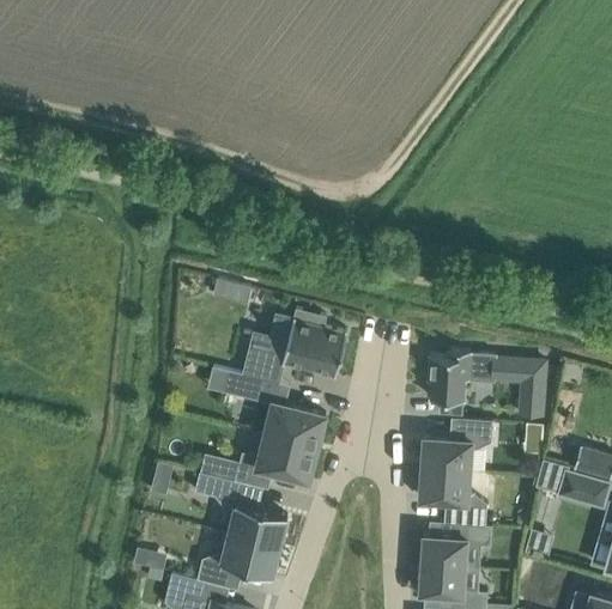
[(217,278),(213,294),(224,297),(229,281),(217,278)]
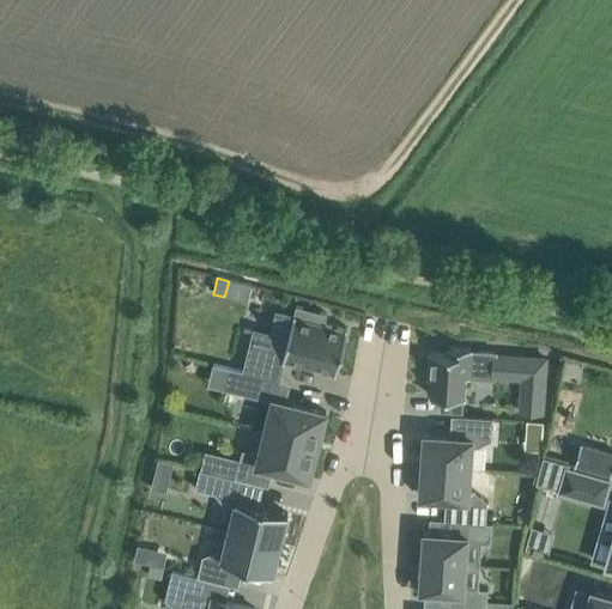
[(264,378),(278,383),(283,363),(335,376),(346,333),(322,327),(326,316),(295,309),(294,317),(276,312),(270,336),(278,339),(273,358),(247,352),(242,373),(264,378)]
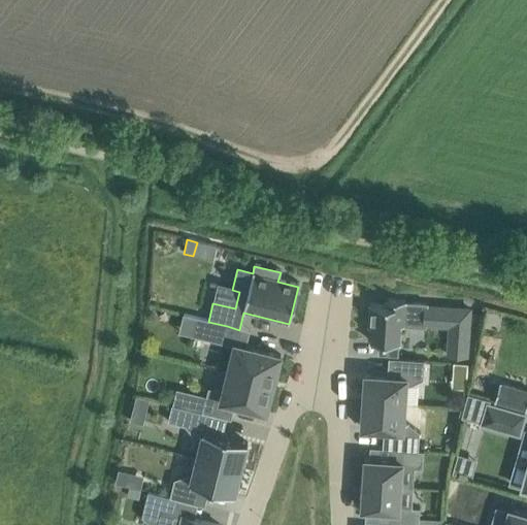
[(337,281),(337,290),(358,289),(358,280),(337,281)]
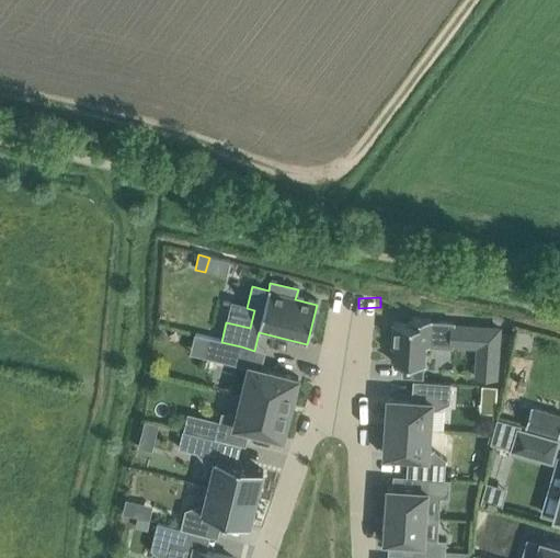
[(393,325),(391,350),(395,350),(393,365),(402,365),(402,377),(422,378),(423,366),(424,367),(425,349),(429,349),(429,348),(450,349),(450,346),(458,348),(478,349),(476,379),(492,380),(495,380),(499,330),(453,327),(453,325),(431,323),(431,321),(410,320),(410,326),(393,325)]
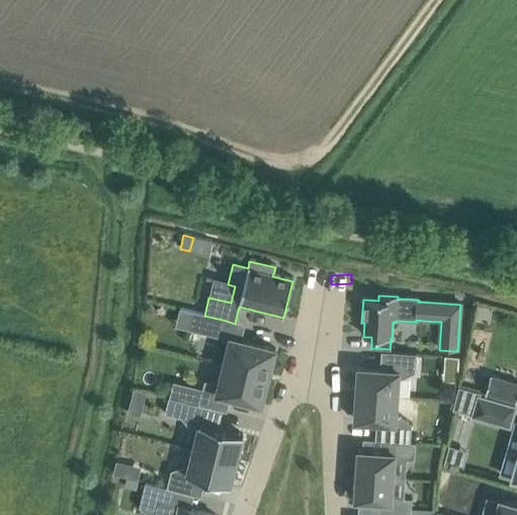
[(193,313),(188,331),(218,338),(223,320),(204,316),(193,313)]
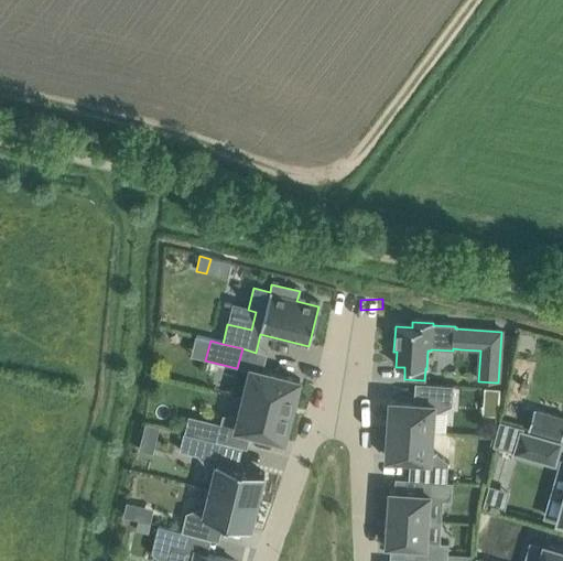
[(250,371),(244,399),(291,411),(299,384),(300,381),(296,380),(296,381),(282,377),(283,376),(262,370),(262,373),(253,370),(253,369),(250,369),(250,371)]
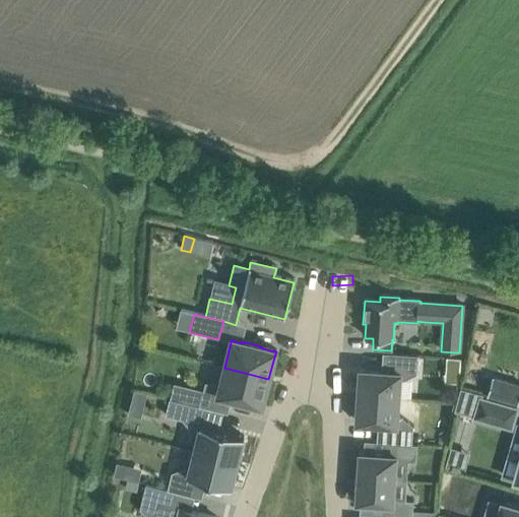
[(360,371),(358,397),(398,399),(399,381),(403,381),(416,375),(417,357),(382,353),(381,372),(360,371)]
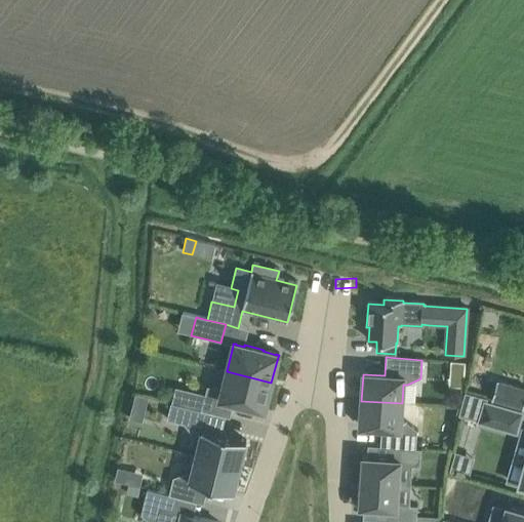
[(464,363),(450,362),(449,388),(462,389),(464,363)]
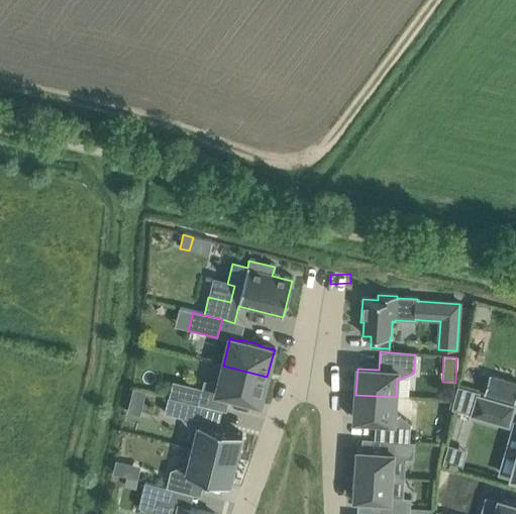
[(267,377),(223,366),(218,385),(204,381),(198,405),(221,411),(226,412),(229,398),(245,402),(246,401),(259,404),(258,404),(261,405),(261,402),(267,377)]
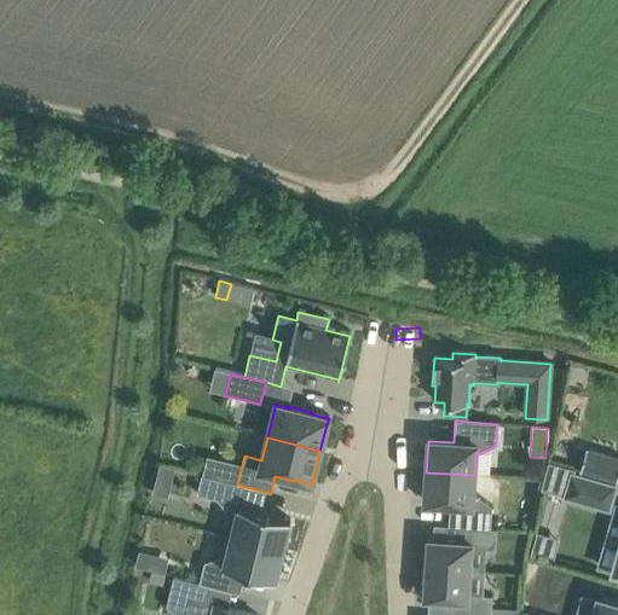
[(617,476),(617,458),(587,450),(579,471),(617,482),(617,476)]
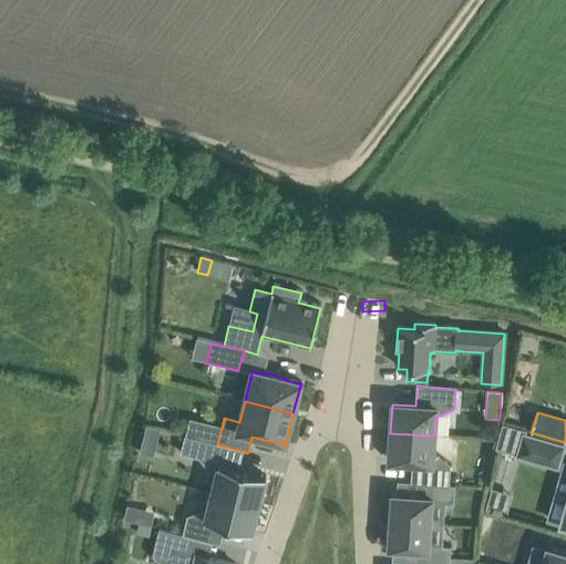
[(137,452),(152,454),(156,428),(142,426),(137,452)]
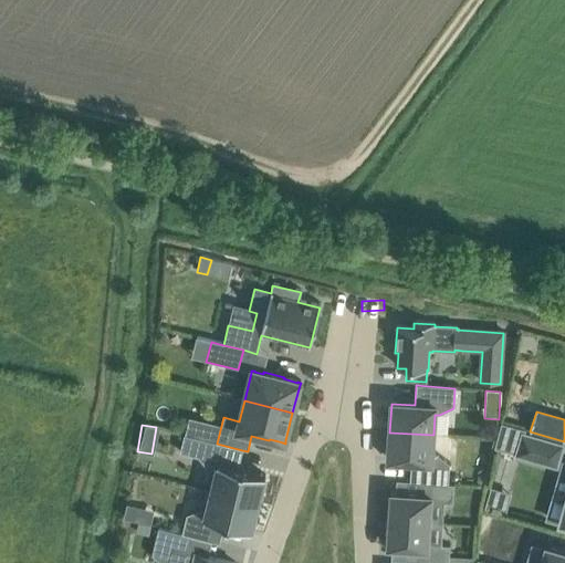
[(563,446),(522,435),(523,431),(502,426),(500,436),(520,441),(515,457),(556,468),(563,446)]
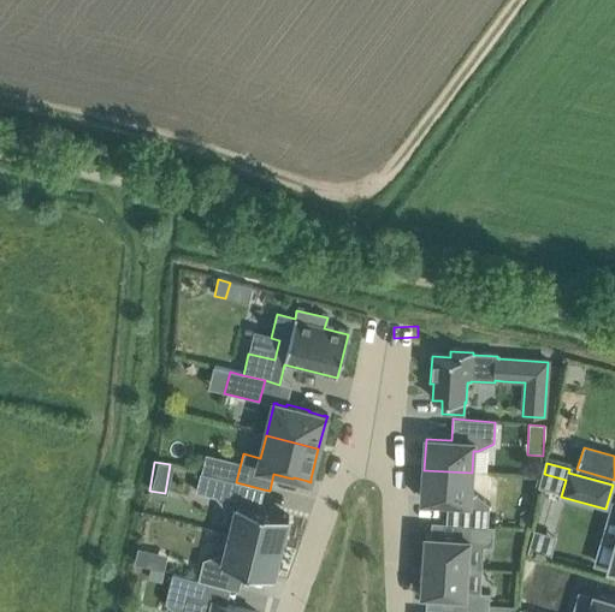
[(424,470),(421,501),(448,503),(445,524),(455,526),(456,526),(489,528),(490,505),(474,493),(471,493),(472,473),(424,470)]
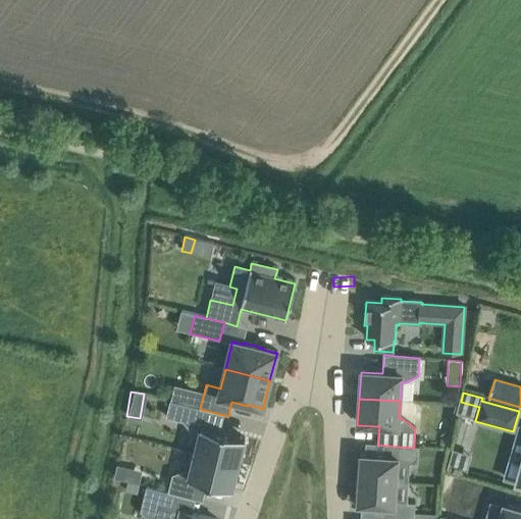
[(198,437),(194,454),(238,465),(244,439),(219,432),(223,415),(169,402),(165,418),(183,422),(195,436),(198,437)]
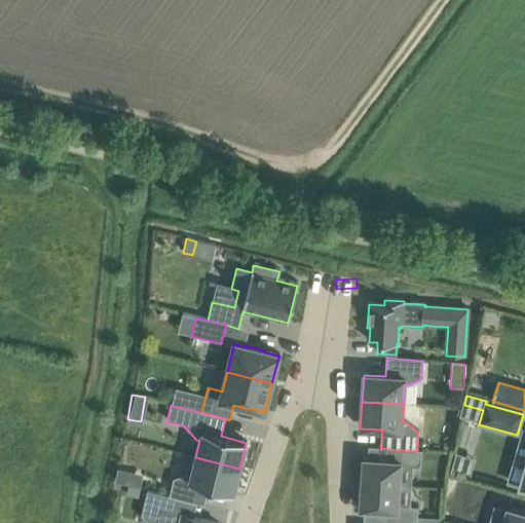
[(364,459),(362,484),(399,487),(400,468),(420,469),(421,451),(389,449),(389,461),(364,459)]
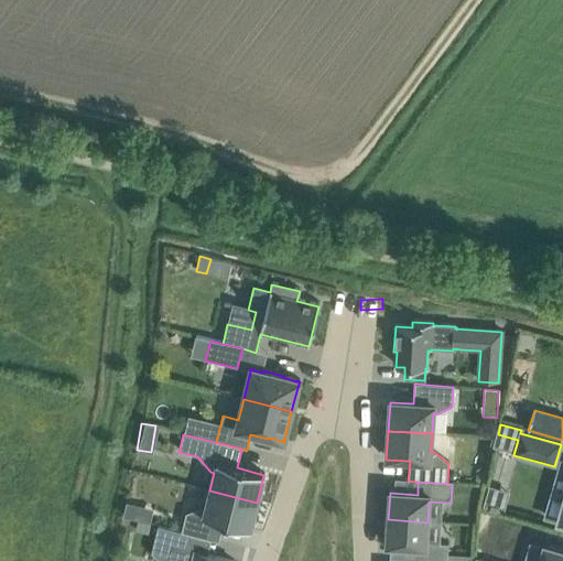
[(257,503),(209,491),(205,510),(201,509),(186,514),(181,533),(186,535),(210,540),(218,542),(223,524),(250,530),(257,503)]
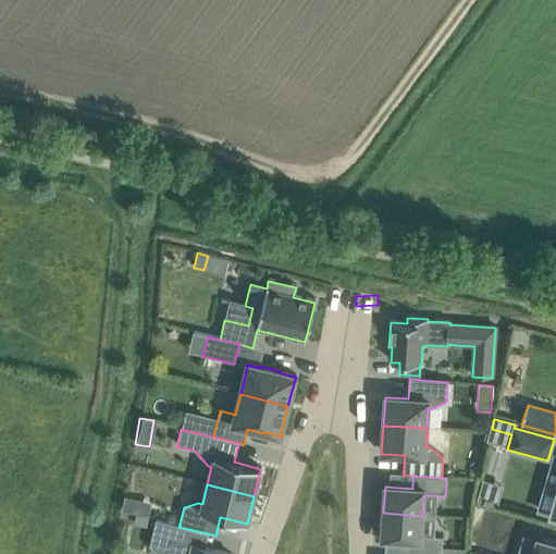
[(125,497),(121,512),(127,514),(132,499),(125,497)]
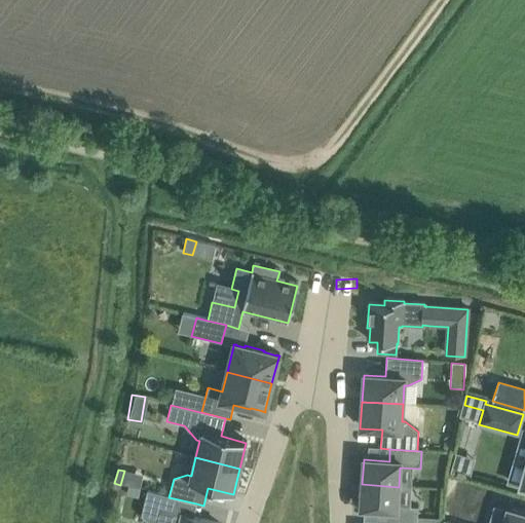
[(362,484),(360,509),(386,511),(385,522),(415,522),(416,509),(398,508),(399,487),(362,484)]
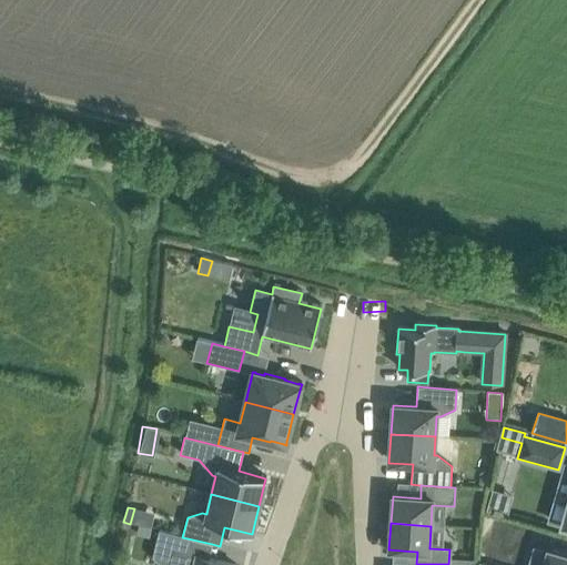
[(226,564),(195,556),(183,554),(188,538),(182,537),(159,531),(152,557),(160,564),(226,564)]
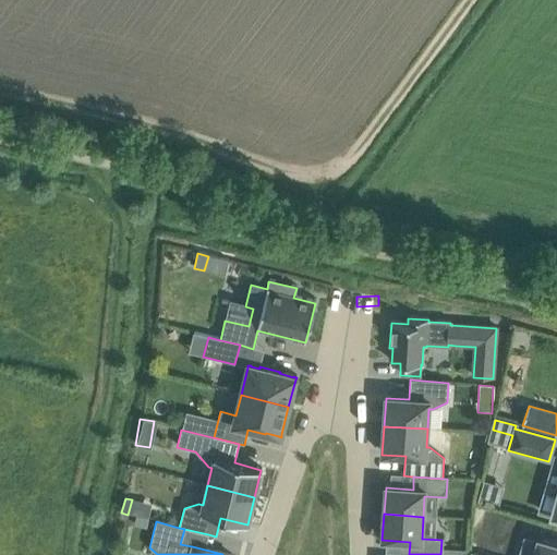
[(556,554),(556,545),(537,540),(533,554),(556,554)]
